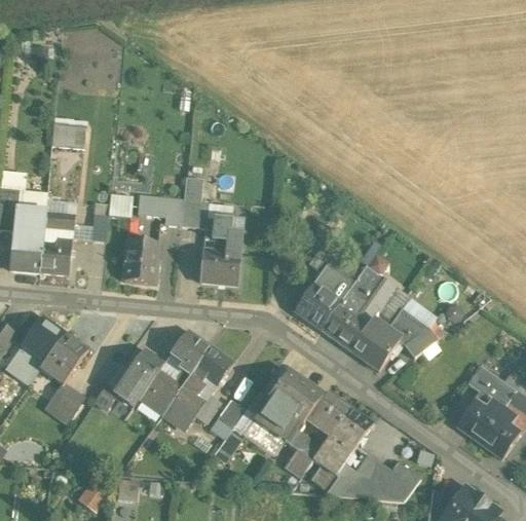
[(86,127),(53,122),(51,144),(84,147),(86,127)]
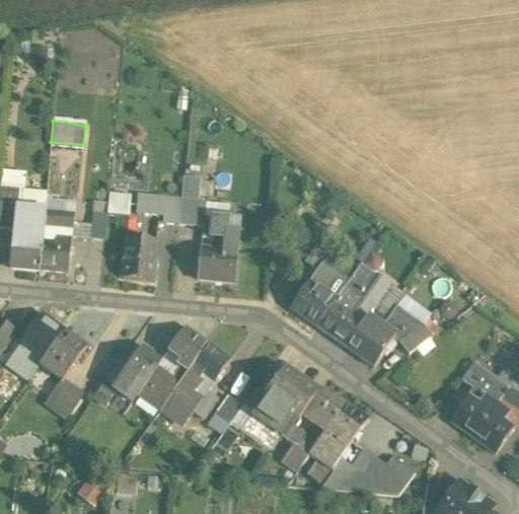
[(216,146),(208,145),(206,157),(215,158),(216,146)]
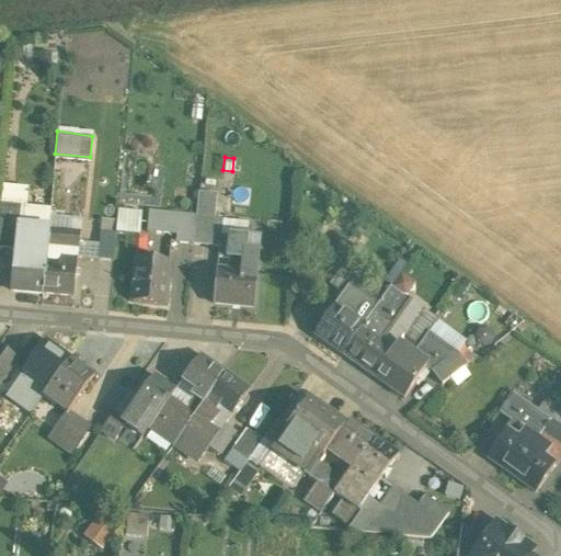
[(30,197),(31,182),(6,180),(4,195),(30,197)]
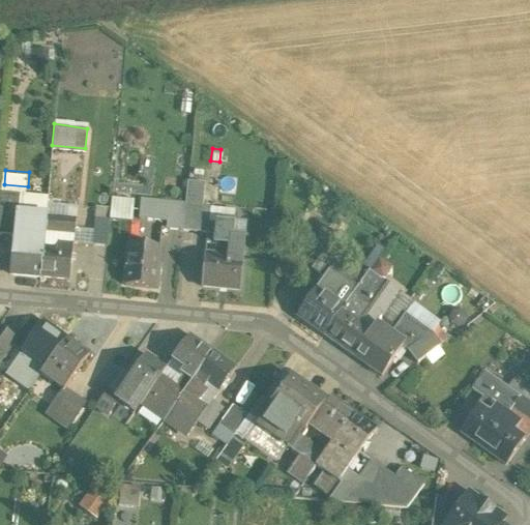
[(203,179),(186,178),(185,201),(182,227),(195,228),(198,203),(201,203),(203,179)]
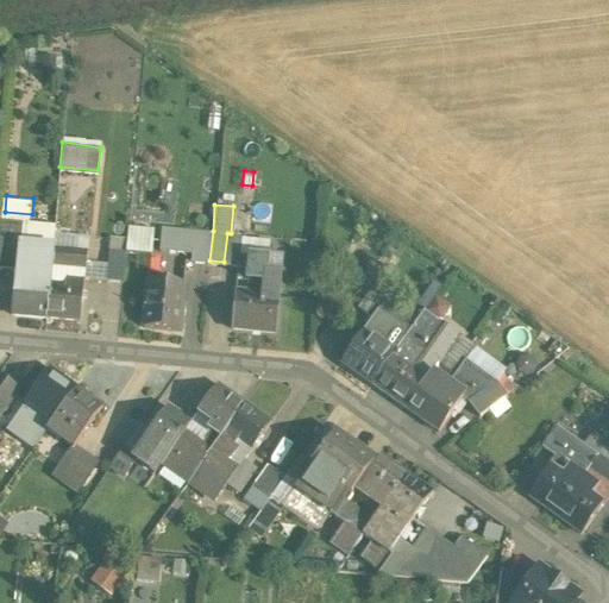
[(22,219),(0,217),(0,264),(16,267),(19,240),(20,240),(22,219)]
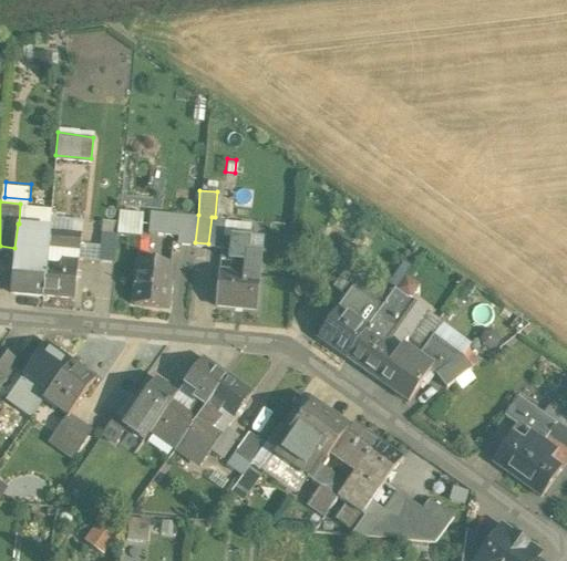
[(181,214),(151,210),(148,230),(178,232),(181,214)]
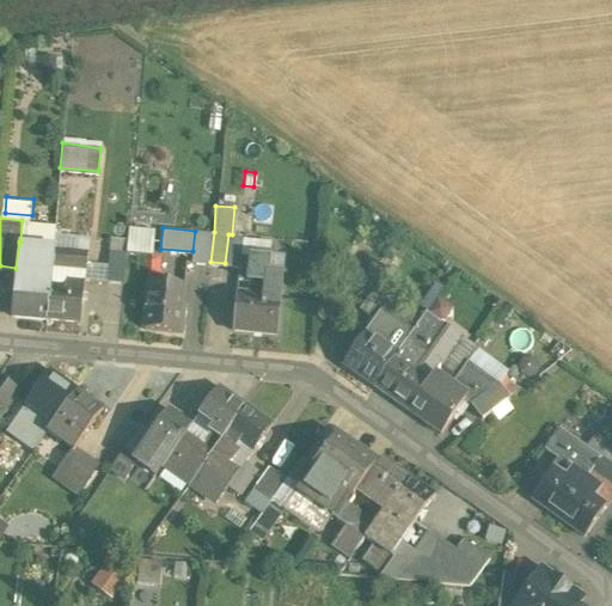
[(214,232),(195,231),(193,251),(191,259),(210,262),(214,232)]
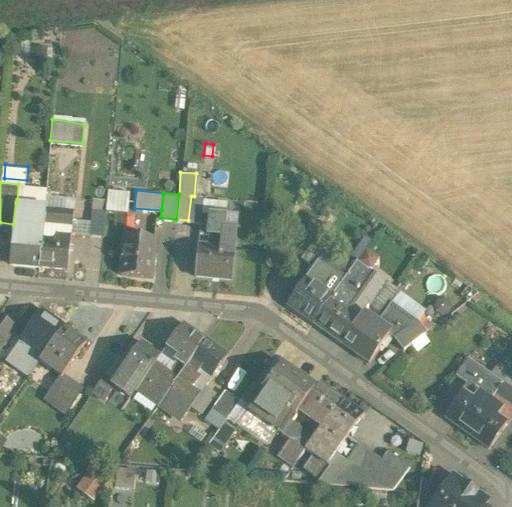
[(90,219),(72,217),(71,231),(103,234),(106,209),(107,197),(92,196),(90,219)]
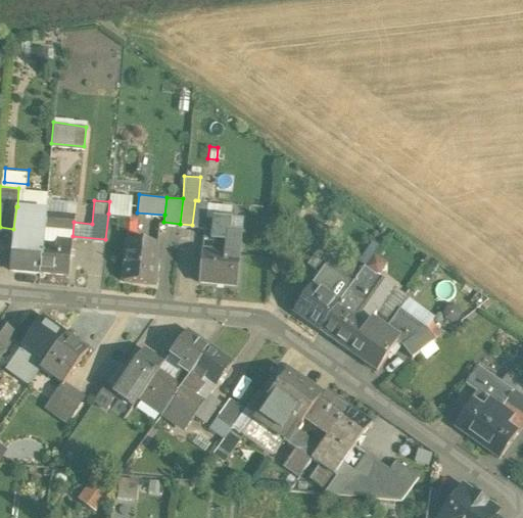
[(198,200),(195,200),(192,225),(203,227),(204,216),(205,216),(206,201),(198,200)]
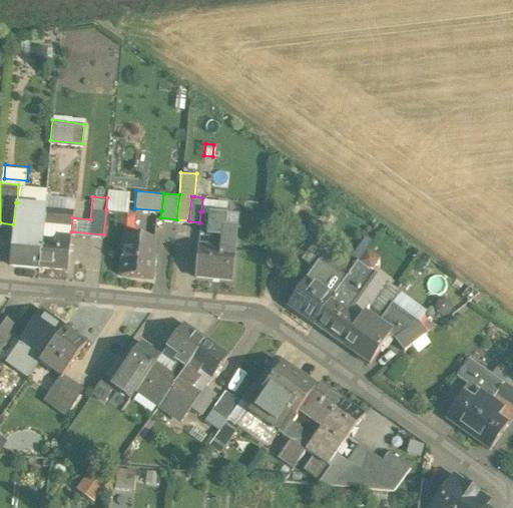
[(128,199),(107,197),(106,209),(127,211),(128,199)]
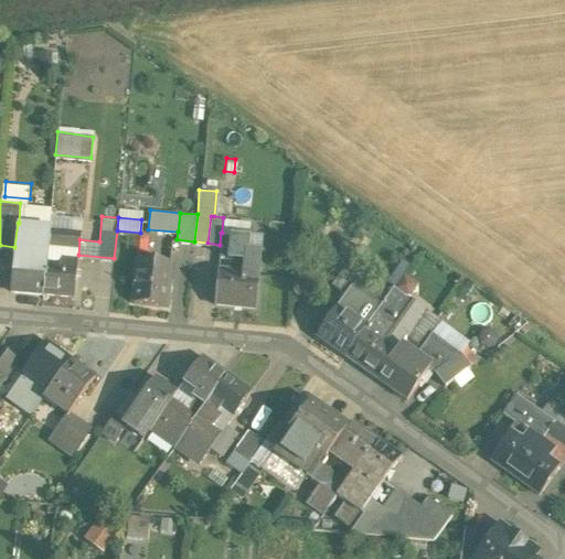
[(19,223),(18,223),(14,247),(11,288),(43,291),(46,259),(50,226),(19,223)]
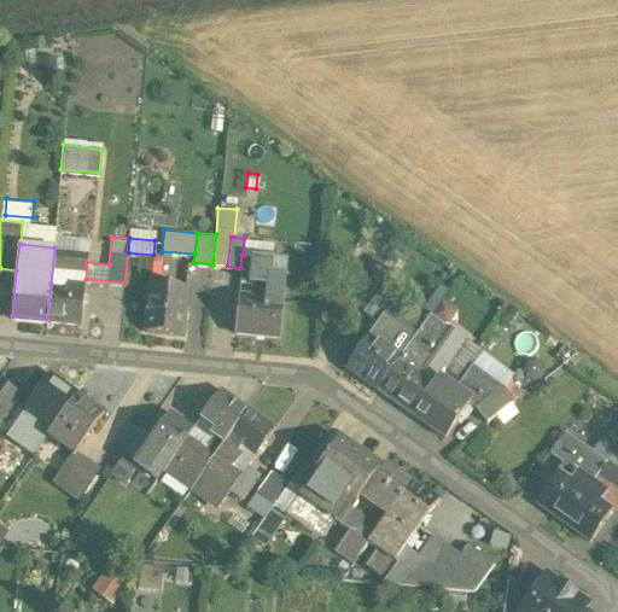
[(88,251),(54,248),(51,284),(85,286),(86,279),(87,262),(88,251)]
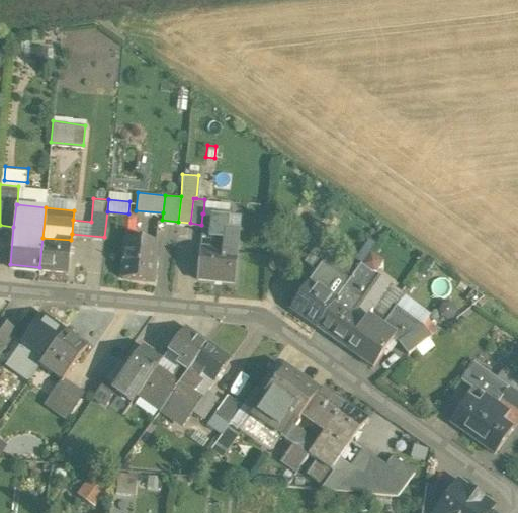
[(203,214),(202,214),(201,225),(210,226),(211,215),(203,214)]
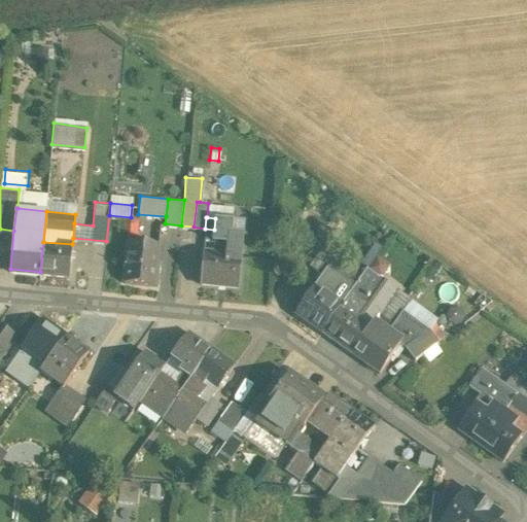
[(230,219),(215,218),(214,230),(213,239),(227,240),(229,231),(230,219)]
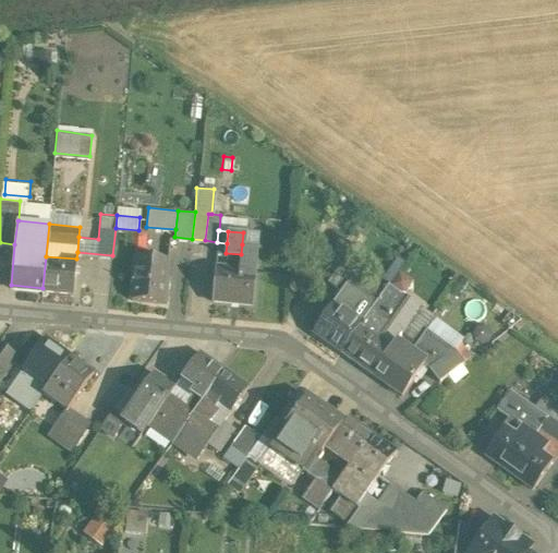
[(258,233),(243,232),(242,244),(257,247),(258,233)]
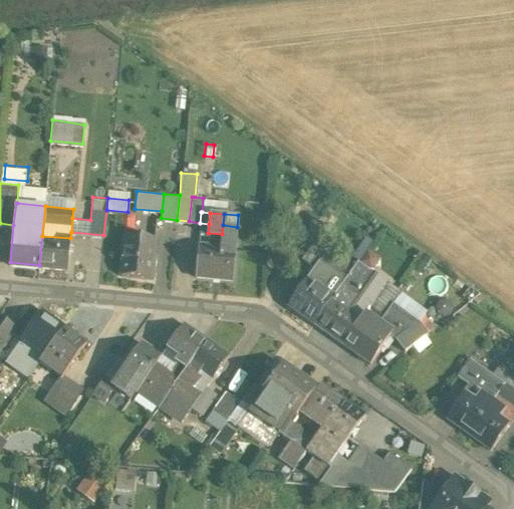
[(237,227),(223,225),(222,234),(221,245),(235,247),(237,227)]
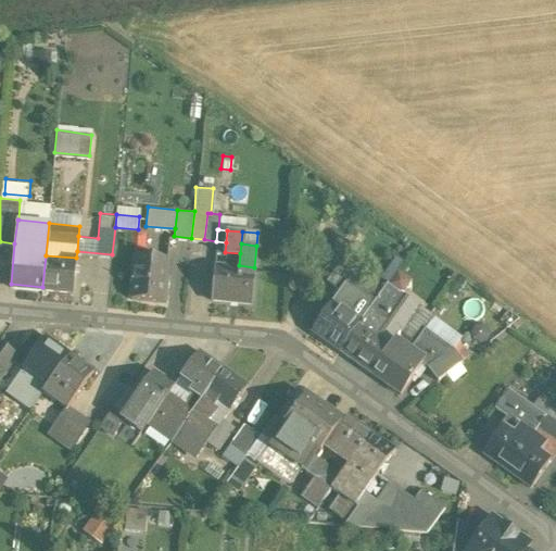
[(166,253),(134,251),(129,296),(162,299),(166,253)]
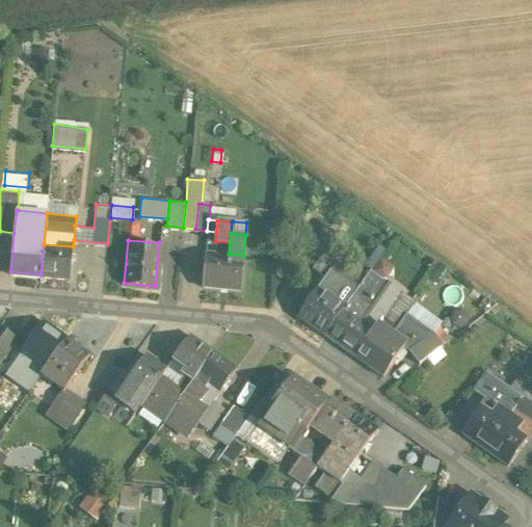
[(73,246),(44,244),(41,274),(70,277),(73,246)]
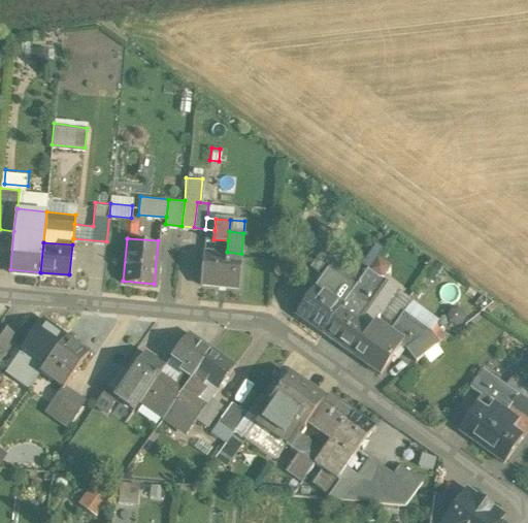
[(335,256),(323,247),(310,264),(323,272),(324,273),(327,268),(335,256)]
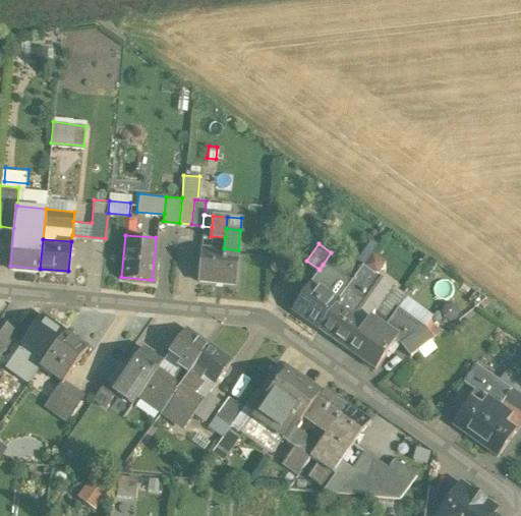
[(224,248),(200,246),(197,278),(235,281),(238,250),(224,248)]
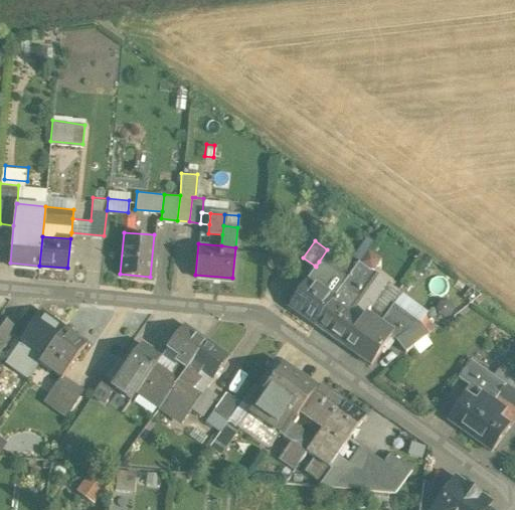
[(379,255),(368,247),(363,255),(374,262),(379,255)]
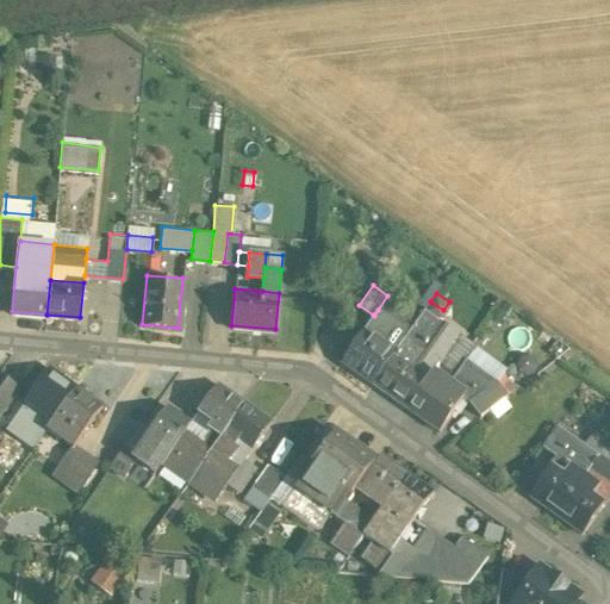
[(418,317),(387,296),(378,310),(409,331),(418,317)]
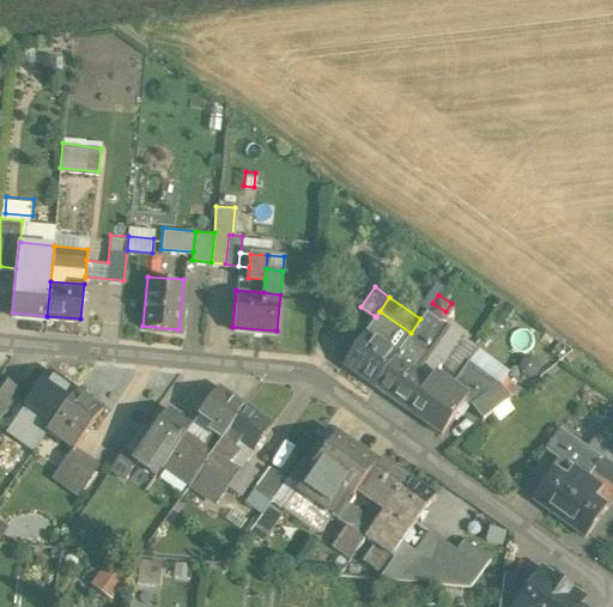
[(411,333),(407,338),(420,347),(439,319),(428,310),(411,333)]
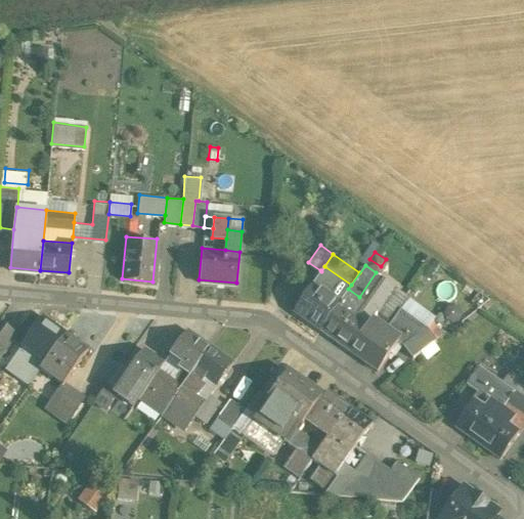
[(351,285),(324,266),(321,271),(320,270),(312,282),(339,301),(347,289),(348,289),(351,285)]
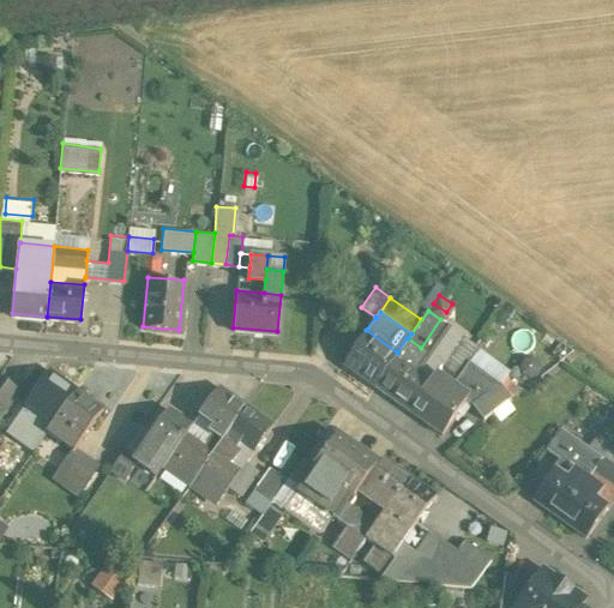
[(459,332),(440,319),(421,348),(425,349),(413,366),(429,378),(431,379),(433,375),(441,362),(439,361),(455,341),(459,332)]
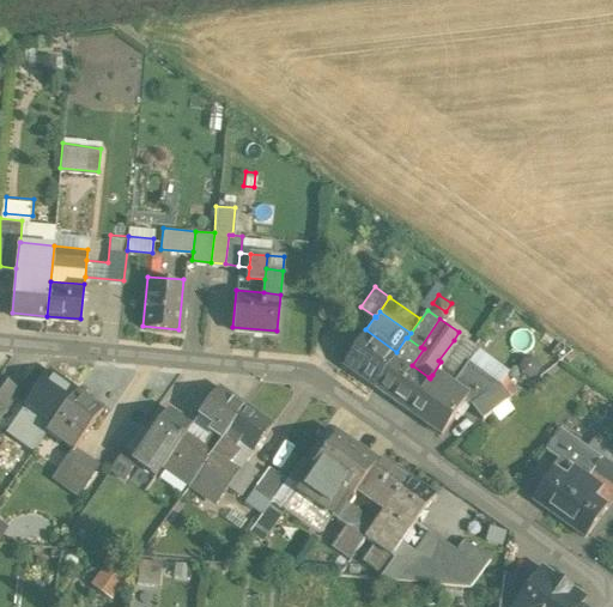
[(396,352),(365,329),(343,360),(375,383),(395,353),(396,352)]
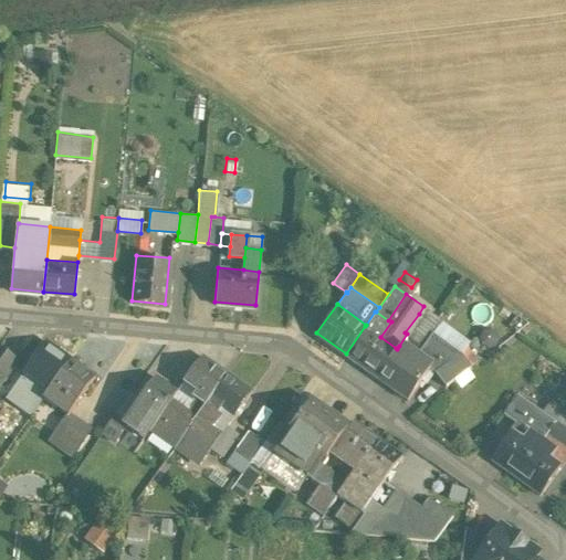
[(437,316),(423,306),(419,314),(432,323),(437,316)]
